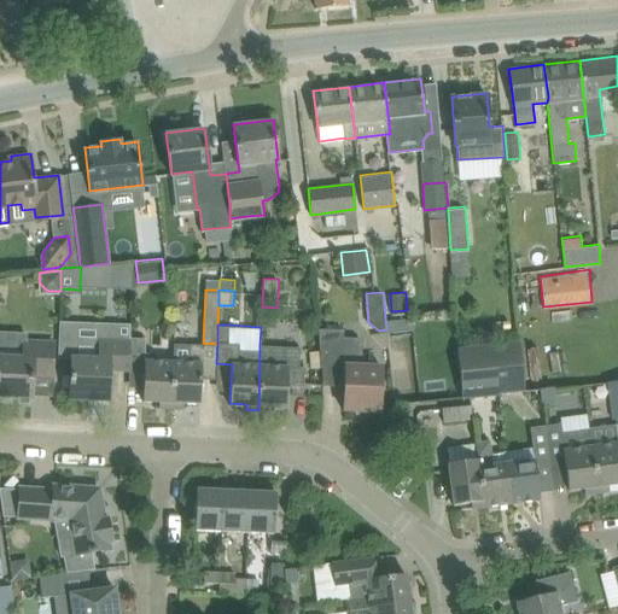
[(343,409),(355,409),(356,414),(371,410),(380,410),(382,386),(382,366),(361,366),(362,341),(359,337),(343,337),(343,329),(319,328),(321,356),(324,380),(339,380),(339,385),(344,386),(343,409)]
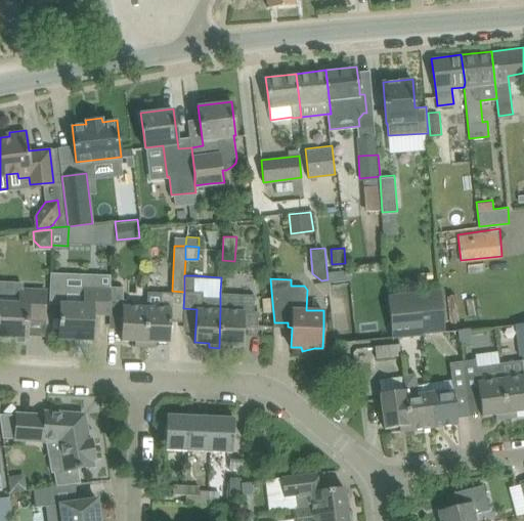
[(0,279),(0,335),(27,336),(27,315),(42,316),(42,319),(43,319),(44,299),(44,290),(23,289),(24,280),(0,279)]
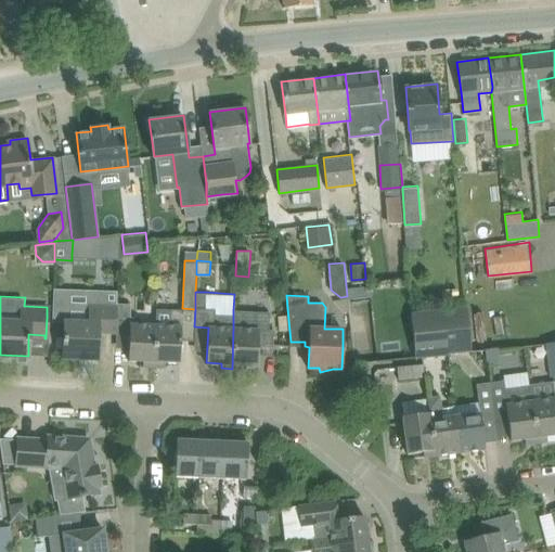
[(99,330),(116,330),(117,303),(89,302),(89,306),(67,305),(66,321),(64,321),(63,357),(98,358),(99,330)]
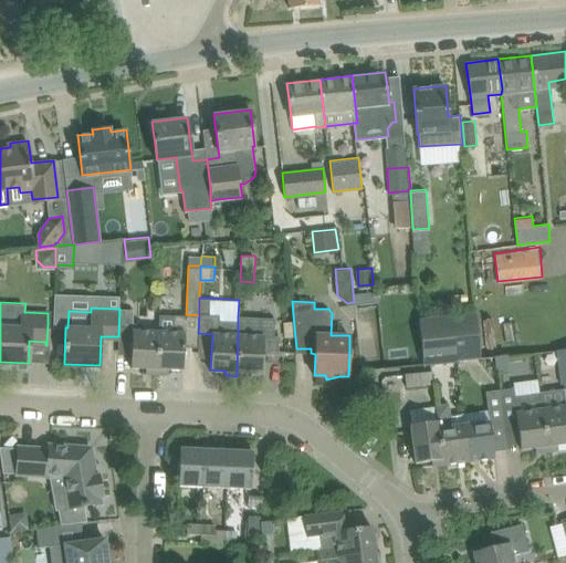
[(145,372),(157,373),(158,330),(144,330),(144,322),(133,322),(133,309),(119,309),(118,336),(132,337),(130,366),(146,366),(145,372)]
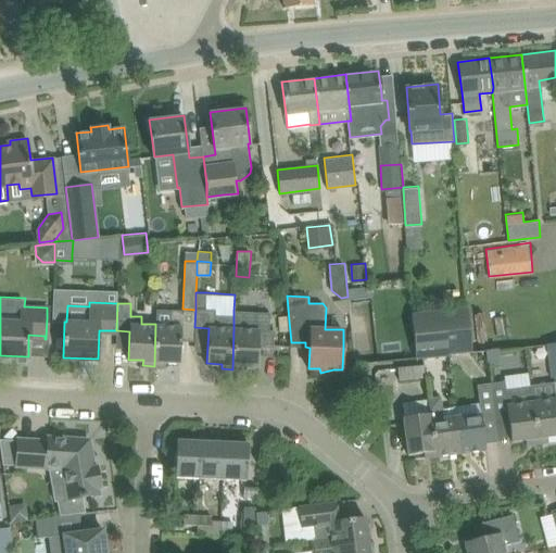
[(434,354),(450,353),(474,350),(468,305),(412,312),(416,356),(434,354)]
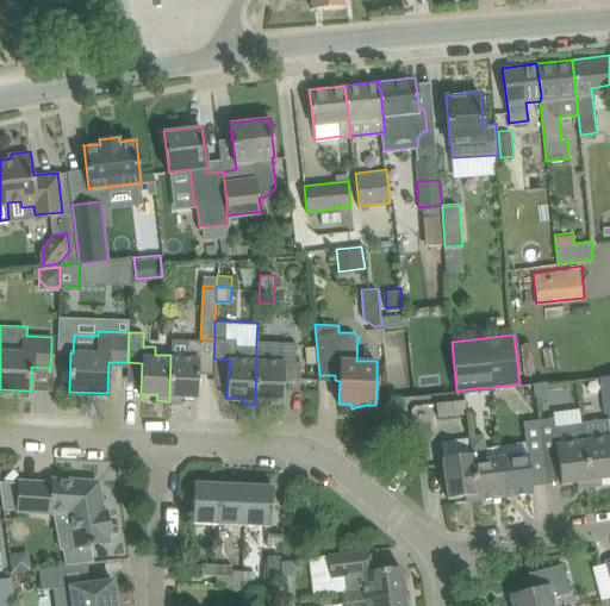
[(170,355),(169,401),(181,401),(181,395),(198,397),(198,374),(199,357),(187,356),(187,338),(172,338),(170,355)]
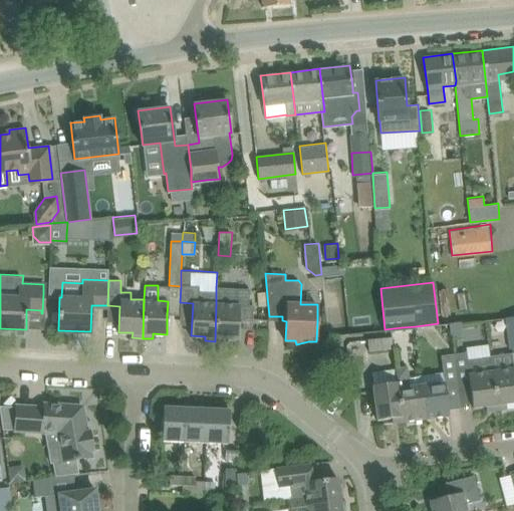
[(216,302),(215,341),(225,341),(225,336),(238,337),(239,317),(253,318),(254,304),(249,304),(250,288),(216,287),(216,290),(216,302)]
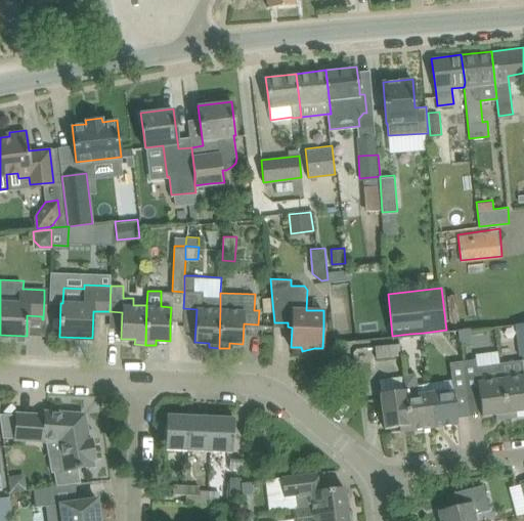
[(457,329),(460,340),(471,339),(471,327),(457,328),(457,329)]
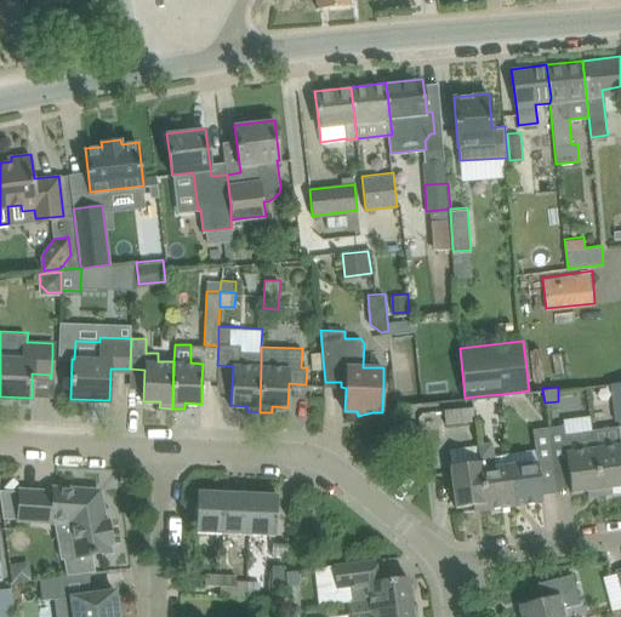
[(472,405),(444,407),(445,423),(473,420),(472,405)]
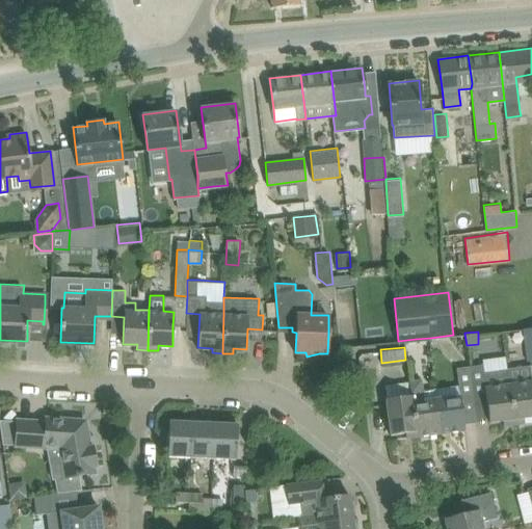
[(509,384),(507,367),(486,370),(485,363),(470,365),(474,396),(485,395),(489,421),(504,419),(504,424),(514,422),(509,384)]
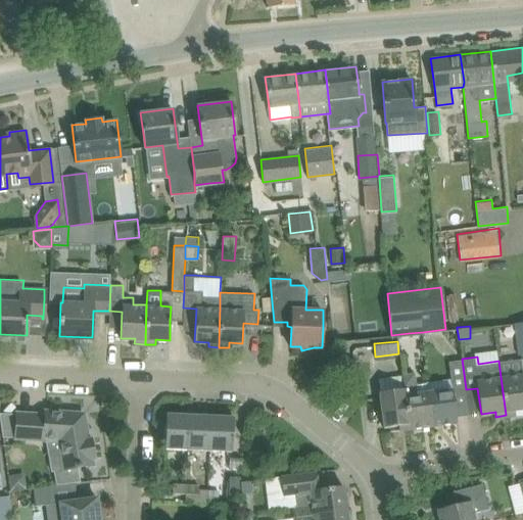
[(522,359),(522,358),(498,361),(501,377),(506,415),(516,414),(515,409),(522,408),(522,359)]
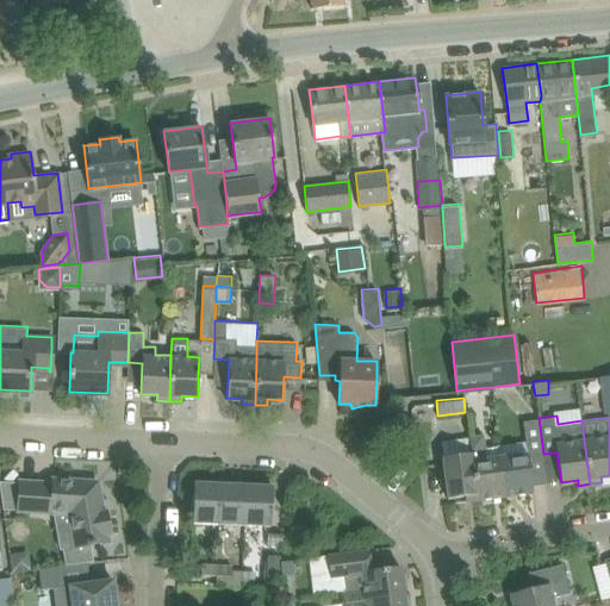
[(393,422),(394,435),(406,433),(405,420),(393,422)]
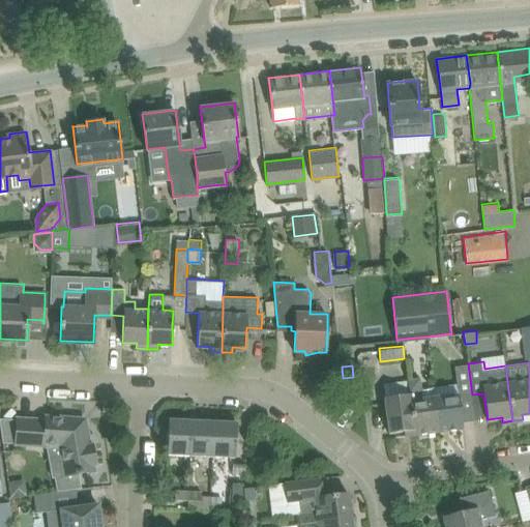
[(410,393),(409,393),(414,434),(438,431),(434,397),(422,398),(419,377),(408,379),(410,393)]
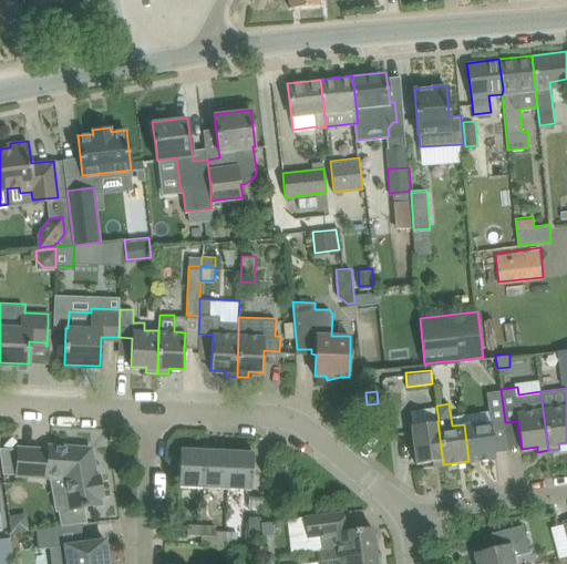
[(491,420),(464,424),(468,461),(495,458),(493,436),(491,420)]
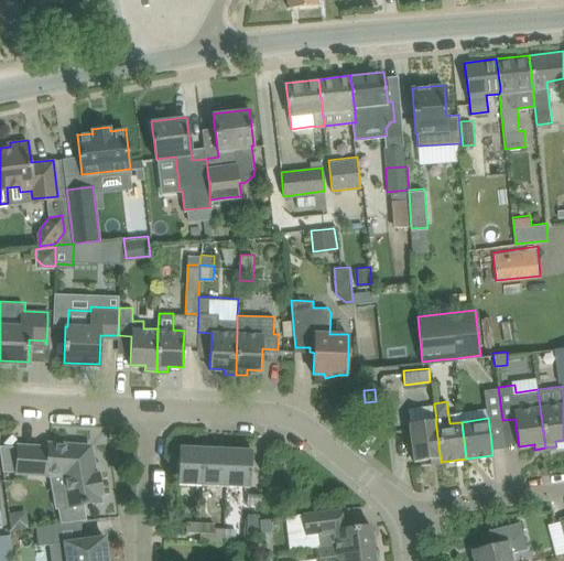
[(441,462),(435,419),(409,422),(414,460),(421,460),(421,464),(441,462)]
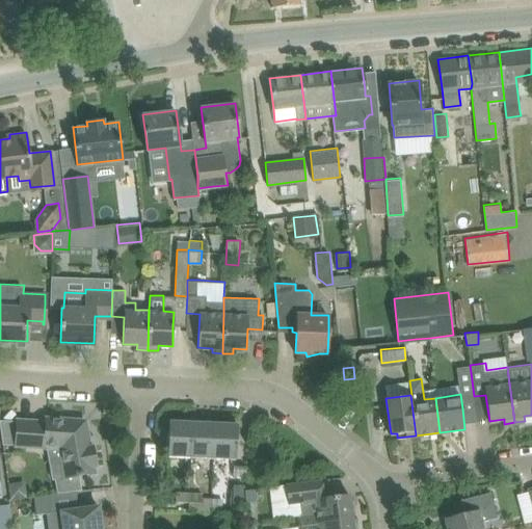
[(15,445),(46,446),(52,479),(54,478),(57,493),(81,488),(78,474),(95,471),(94,466),(97,465),(92,445),(89,446),(84,420),(46,417),(46,421),(17,419),(15,445)]
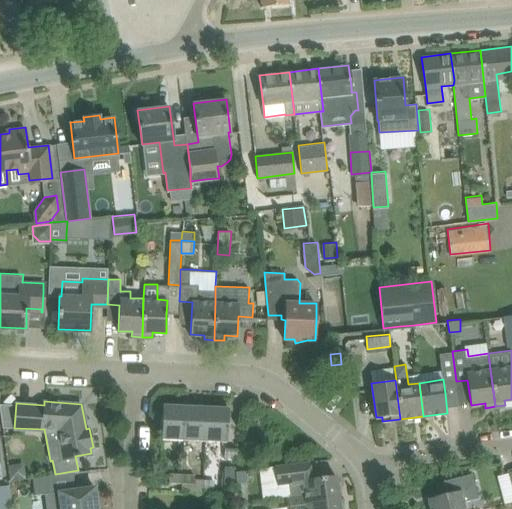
[(161,438),(183,439),(184,405),(163,404),(161,438)]
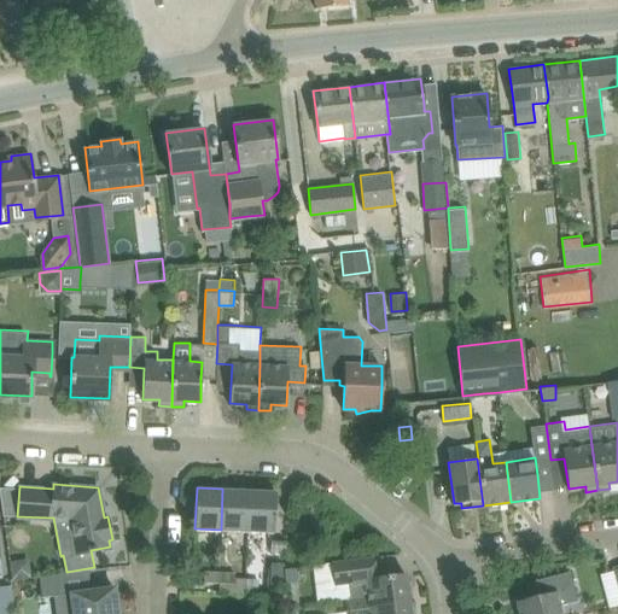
[(221,530),(248,531),(249,490),(222,489),(221,530)]
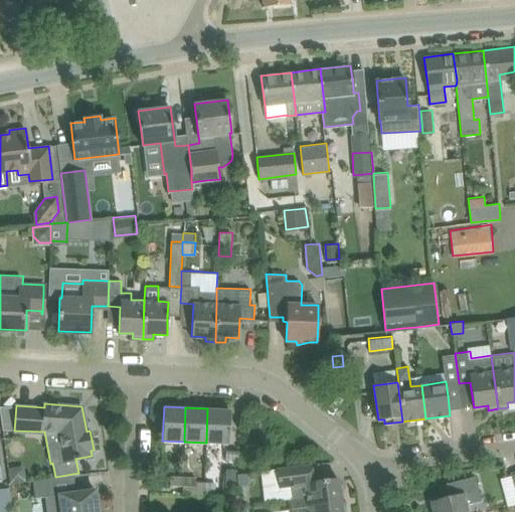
[(207,408),(206,443),(228,444),(229,409),(207,408)]
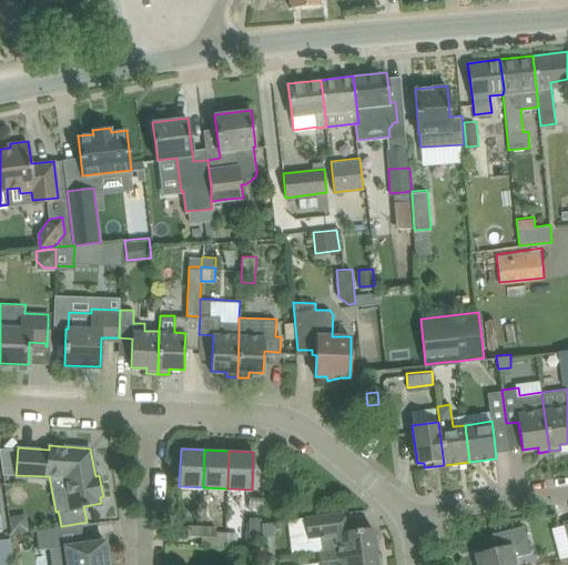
[(249,496),(249,505),(263,506),(263,496),(249,496)]
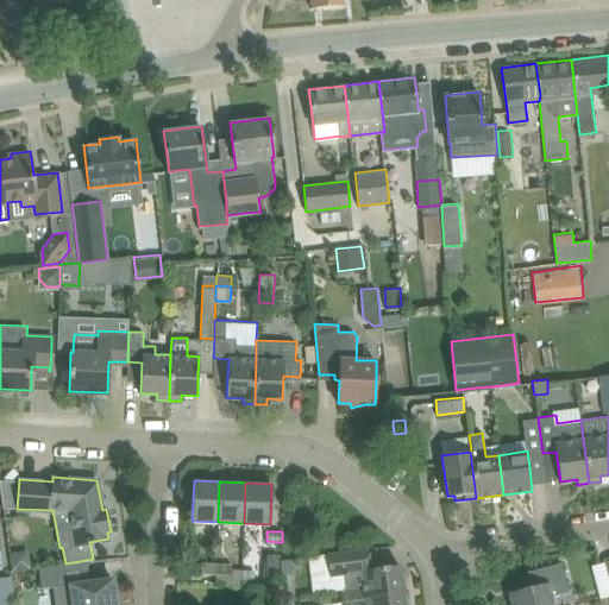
[(344,587),(345,599),(403,592),(400,563),(377,567),(375,546),(327,552),(331,574),(341,573),(343,587),(344,587)]
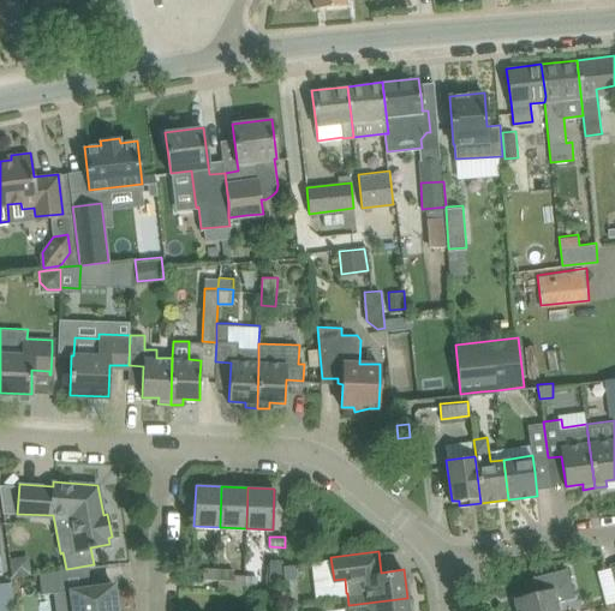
[(27,555),(9,557),(11,575),(29,571),(27,555)]
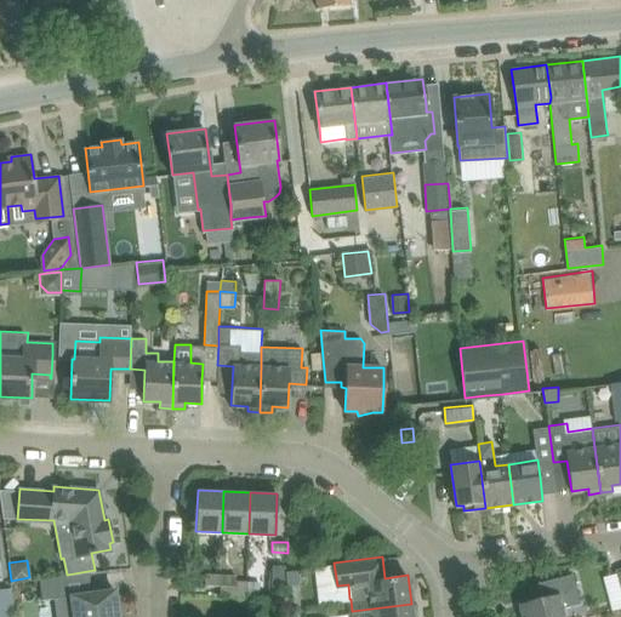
[(300,583),(300,569),(285,570),(286,584),(300,583)]
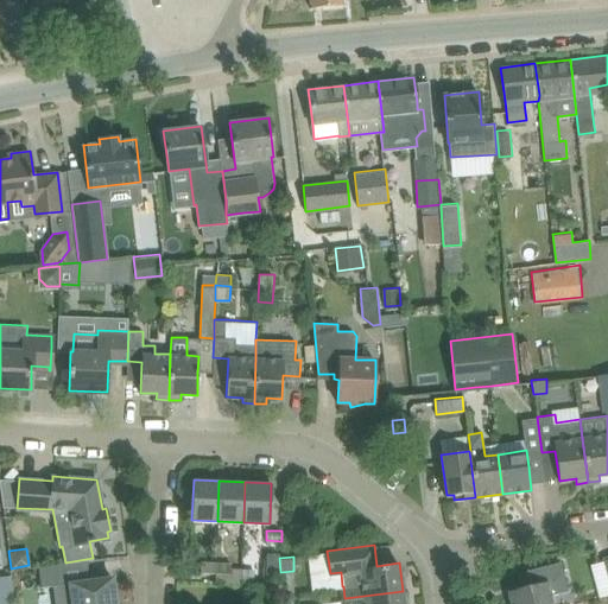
[(201,572),(216,572),(215,580),(240,580),(240,578),(241,566),(230,566),(232,563),(201,561),(201,572)]
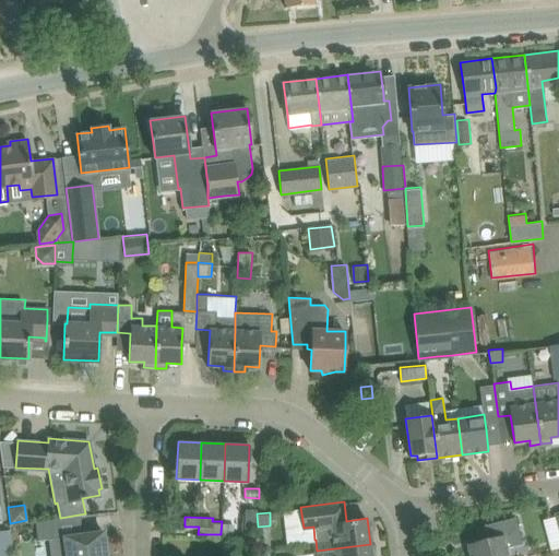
[(479,541),(468,544),(471,555),(510,555),(509,547),(508,546),(522,542),(515,517),(484,524),(476,527),(479,541)]
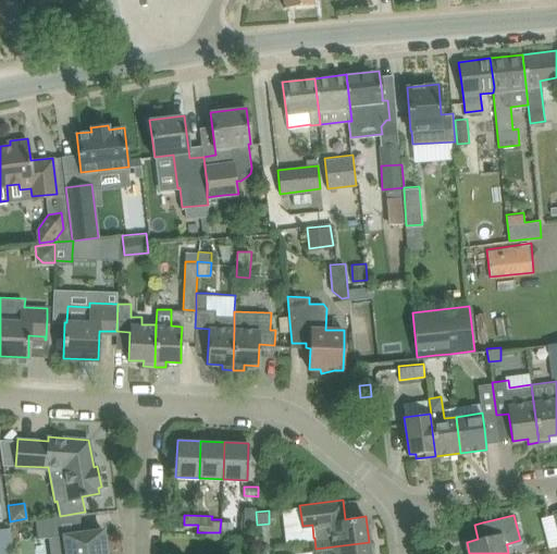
[(48,536),(50,553),(102,553),(107,553),(103,529),(82,532),(63,534),(62,519),(36,521),(37,538),(48,536)]
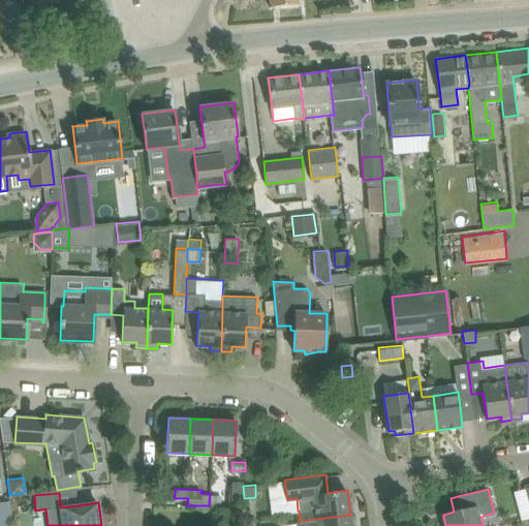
[(210,493),(209,503),(221,504),(221,494),(210,493)]
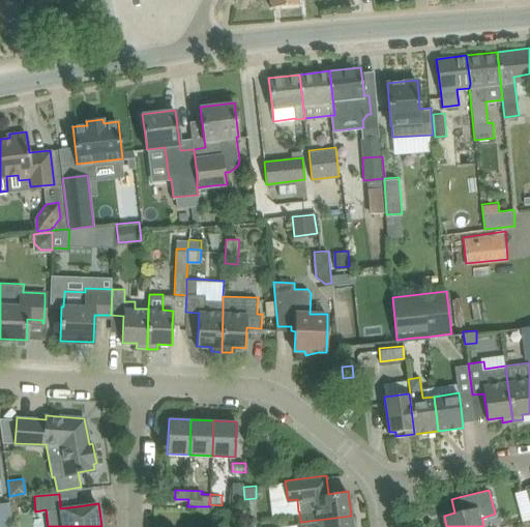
[(12,526),(9,500),(0,501),(0,526),(12,526)]
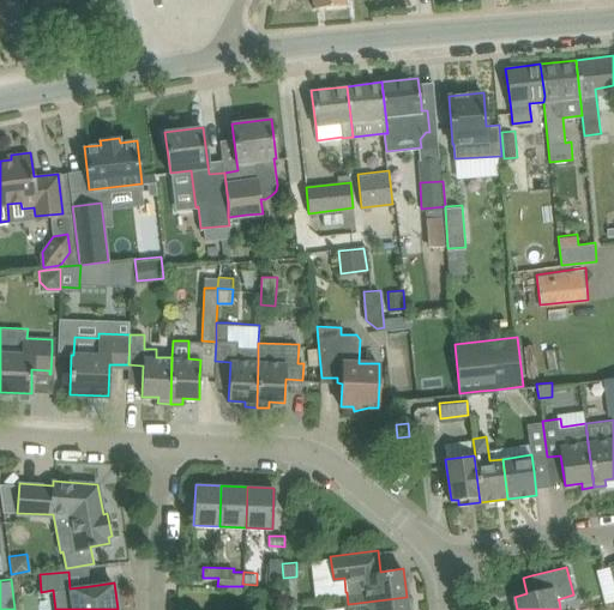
[(296,599),(292,596),(287,597),(283,601),(283,607),(288,609),(294,609),(296,604),(296,599)]
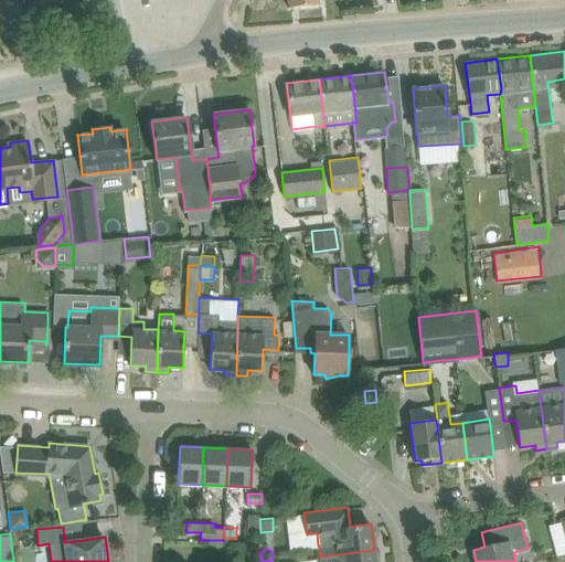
[(376,561),(374,550),(320,557),(317,558),(317,561),(376,561)]
